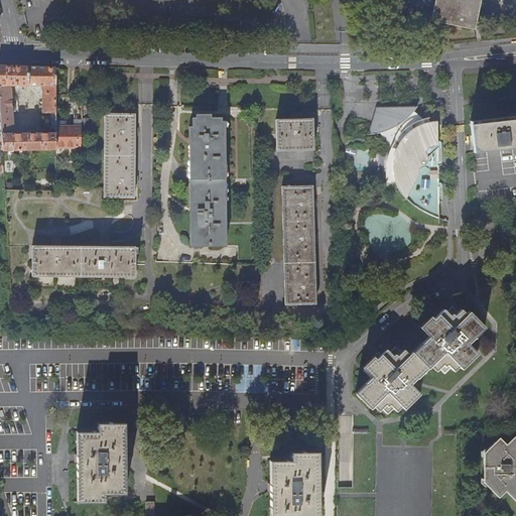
[(374,0),(375,37),(442,41),(471,39),(472,32),(477,0),(374,0)]
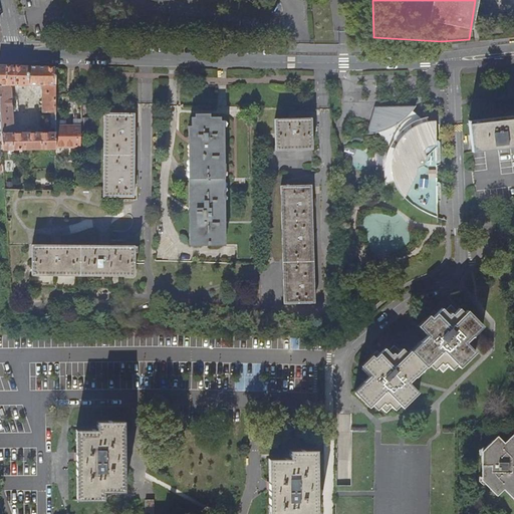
[(0,92),(1,116),(2,134),(3,150),(57,149),(57,146),(57,133),(15,134),(12,85),(43,84),(43,111),(56,111),(56,92),(57,67),(0,65),(0,92)]
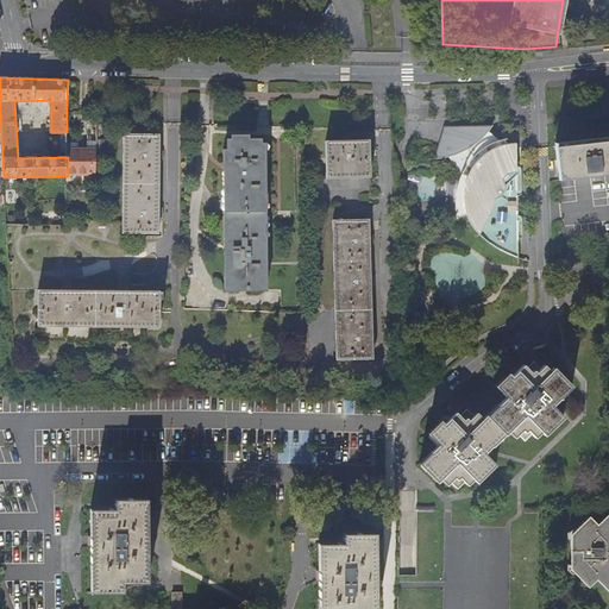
[(491,127),(453,129),(445,133),(438,161),(443,159),(451,158),(458,156),(460,158),(458,161),(457,163),(458,165),(459,167),(462,167),(464,165),(466,169),(463,175),(459,184),(457,195),(457,208),(459,219),(469,215),(471,221),(473,226),(481,214),(490,211),(493,200),(494,200),(495,200),(496,200),(497,200),(497,199),(498,199),(500,199),(500,198),(501,198),(501,196),(502,196),(502,195),(503,195),(503,194),(503,193),(504,193),(504,192),(504,190),(504,189),(504,188),(504,187),(504,186),(503,186),(503,184),(503,183),(502,183),(502,182),(501,182),(501,181),(507,176),(516,174),(516,144),(509,143),(507,138),(497,142),(490,133),(491,127)]
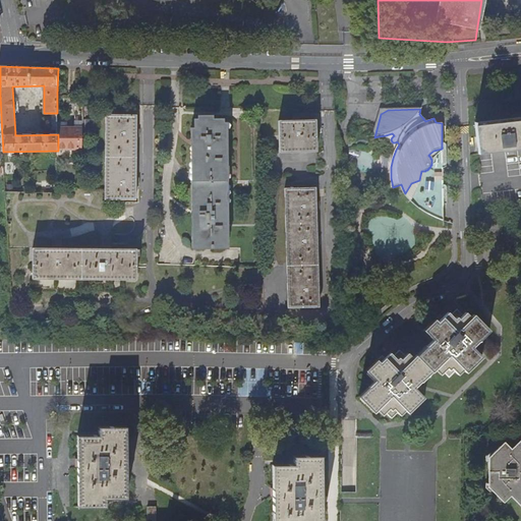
[(136,199),(137,115),(107,115),(106,199),(136,199)]
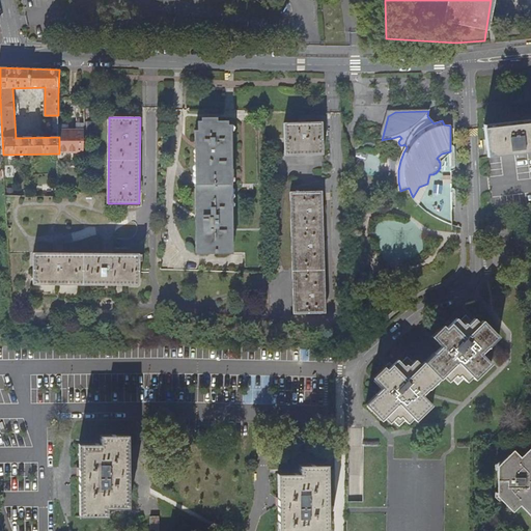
[(298,123),(283,123),(284,157),(323,156),(322,121),(306,122),(306,118),(298,119),(298,123)]
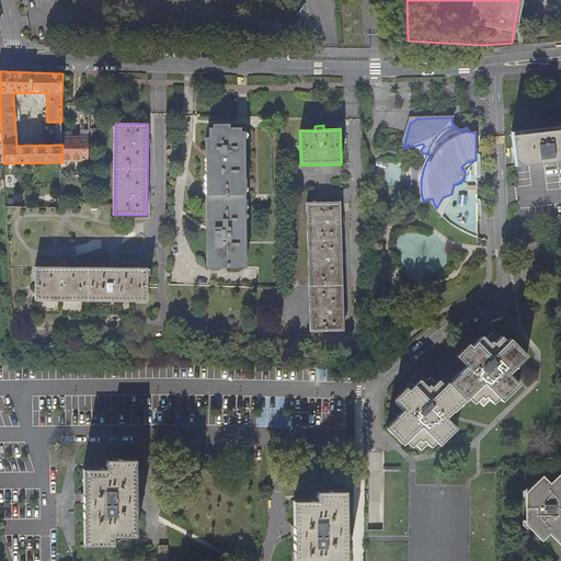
[(273,283),(272,127),(210,128),(212,268),(260,267),(260,283),(273,283)]
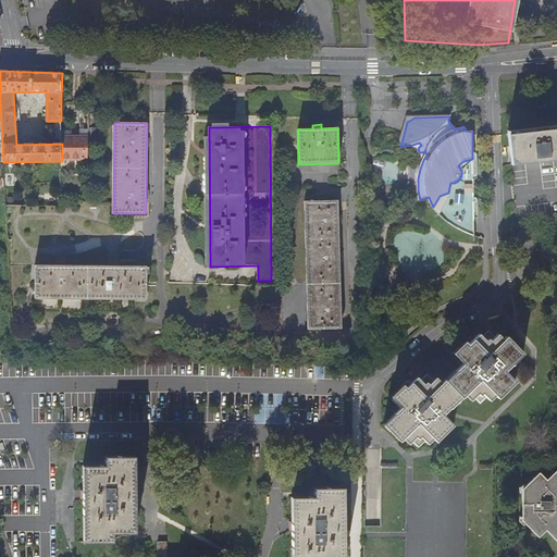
[(88,138),(88,140),(101,140),(101,127),(89,127),(88,138)]
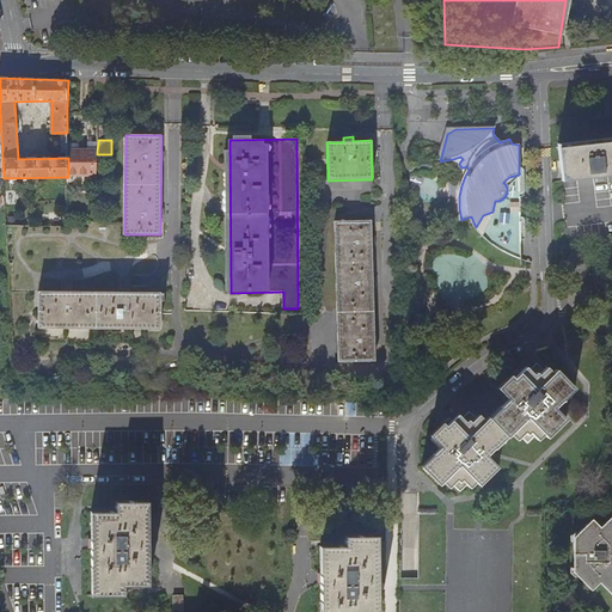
[(611,176),(611,141),(599,144),(599,178),(611,176)]
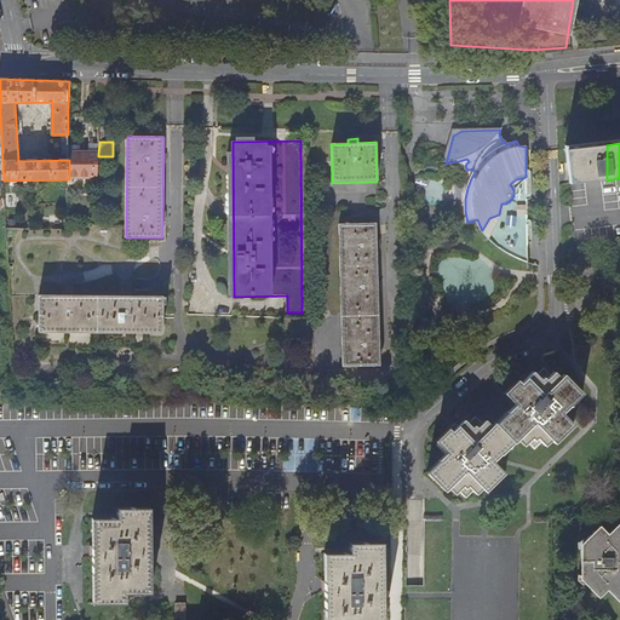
[(607,181),(607,145),(566,150),(569,184),(607,181)]
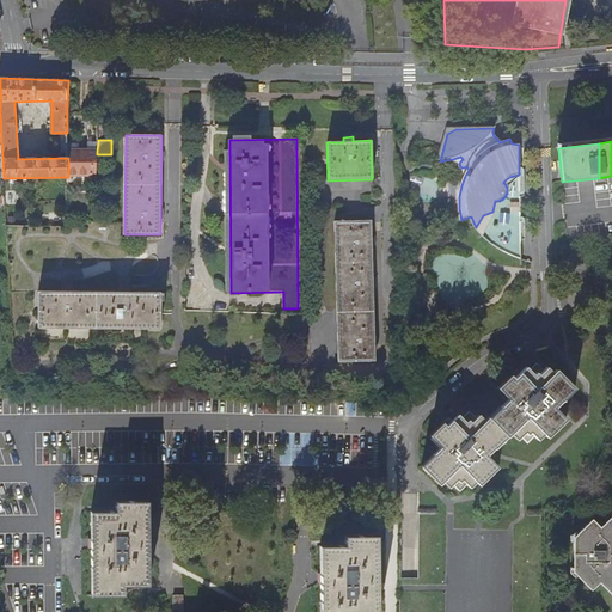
[(97,152),(67,152),(68,158),(68,173),(97,173),(97,154),(97,152)]
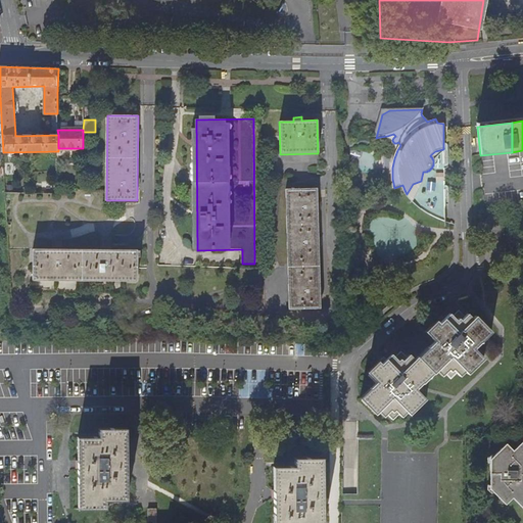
[(414,202),(421,181),(413,184),(407,194),(409,196),(411,199),(414,202)]
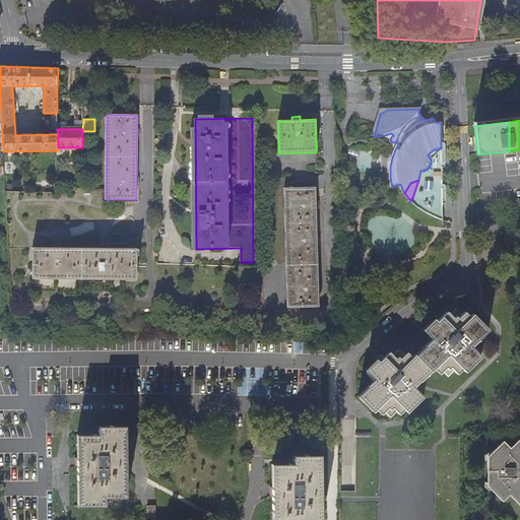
[(316,202),(315,188),(284,189),(287,308),(318,307),(318,294),(322,294),(321,285),(318,285),(317,245),(321,245),(320,237),(317,237),(316,210),(320,210),(320,202),(316,202)]
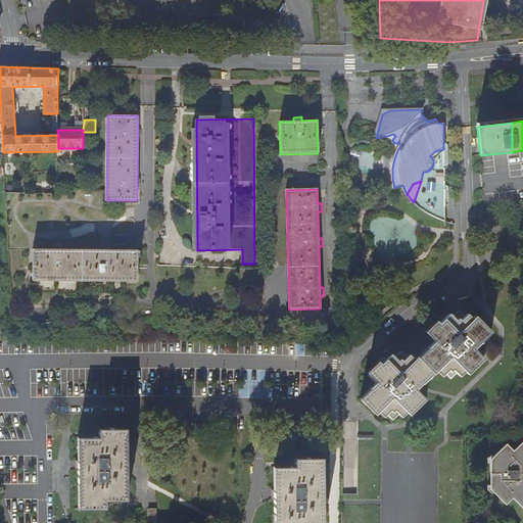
[(139,251),(34,250),(34,281),(138,283),(138,258),(141,258),(141,252),(139,252),(139,251)]
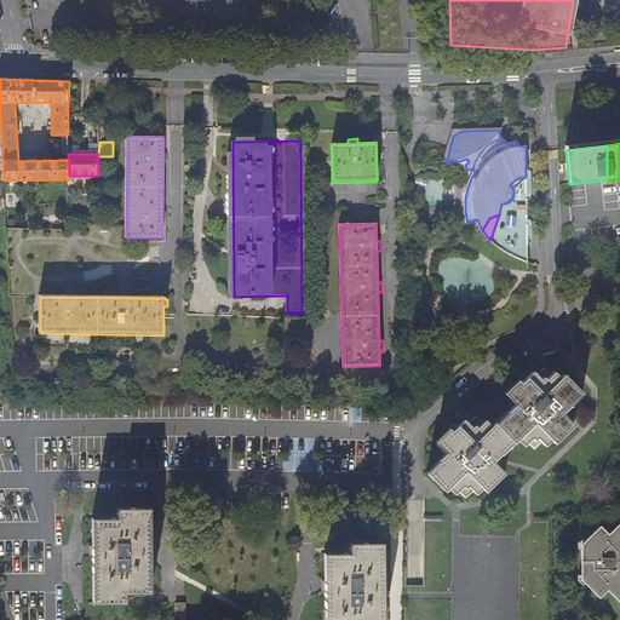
[(465,422),(458,429),(453,432),(449,429),(436,442),(447,453),(440,461),(440,460),(428,472),(447,491),(449,488),(455,494),(458,492),(465,498),(471,492),(475,495),(482,489),(486,493),(505,474),(492,461),(499,454),(501,455),(517,440),(523,446),(527,442),(533,448),(540,441),(543,445),(549,440),(554,443),(573,426),(562,414),(583,397),(564,375),(560,379),(554,373),(550,377),(544,371),(535,377),(533,373),(522,385),(518,382),(505,394),(517,406),(509,414),(507,413),(493,429),(486,422),(483,425),(475,418),(469,425),(465,422)]
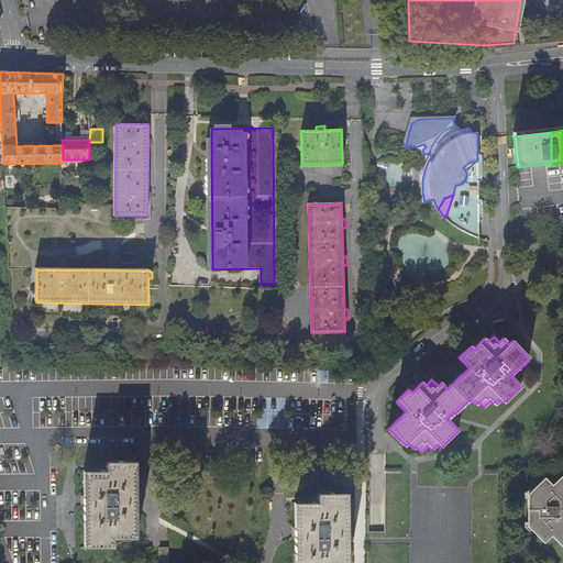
[(110,550),(133,549),(133,539),(132,471),(101,472),(101,481),(78,481),(79,552),(110,553),(110,550)]
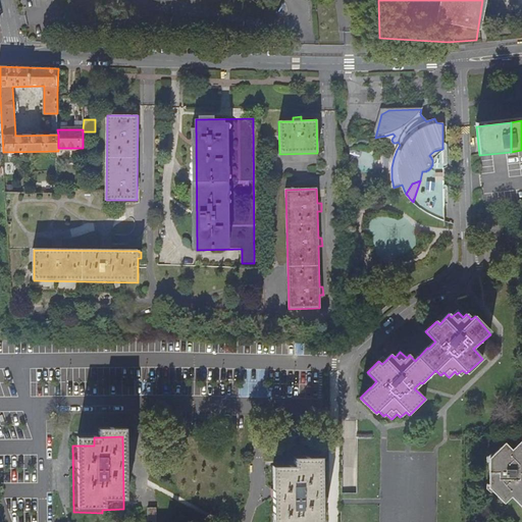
[(521,521),(521,438),(510,450),(504,444),(488,459),(487,488),(504,506),(512,498),(521,509),(521,521)]
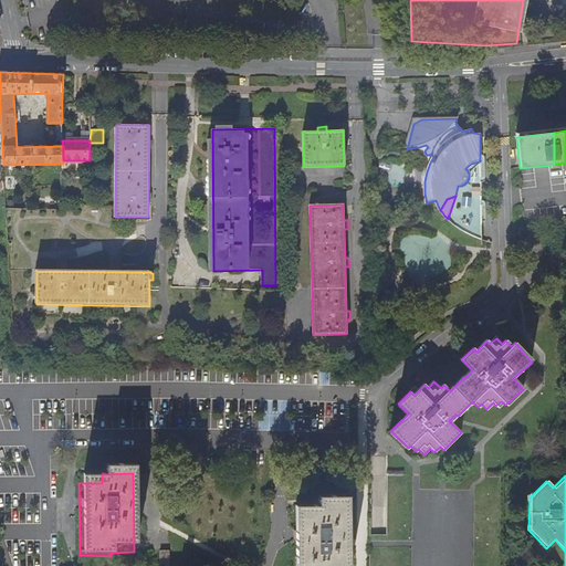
[(346,565),(346,506),(315,506),(315,515),(293,515),(293,540),(293,565),(346,565)]
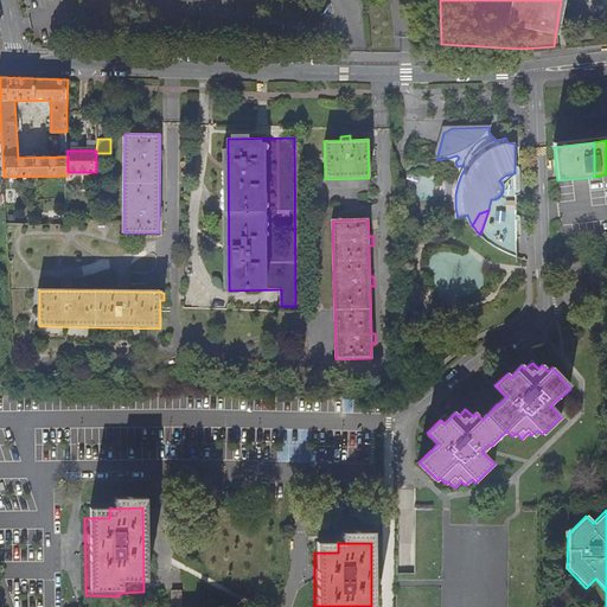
[(181,606),(183,592),(174,592),(173,606),(181,606)]
